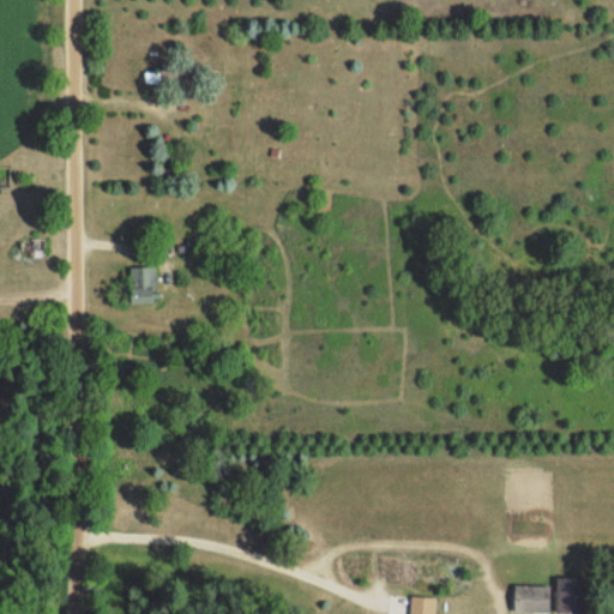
[(144,72),(144,85),(192,85),(192,61),(160,61),(160,72),(144,72)]
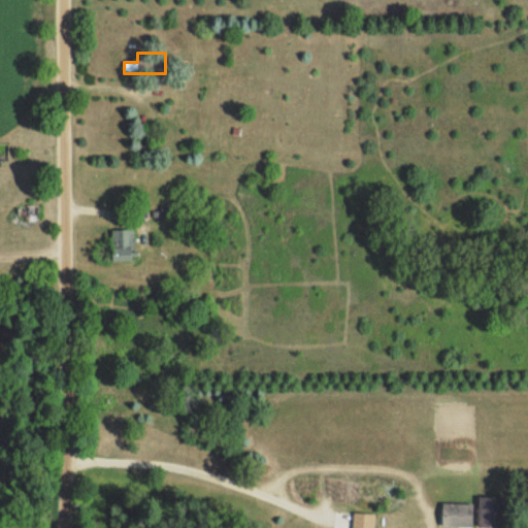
[(110,260),(133,260),(133,228),(110,228),(110,260)]
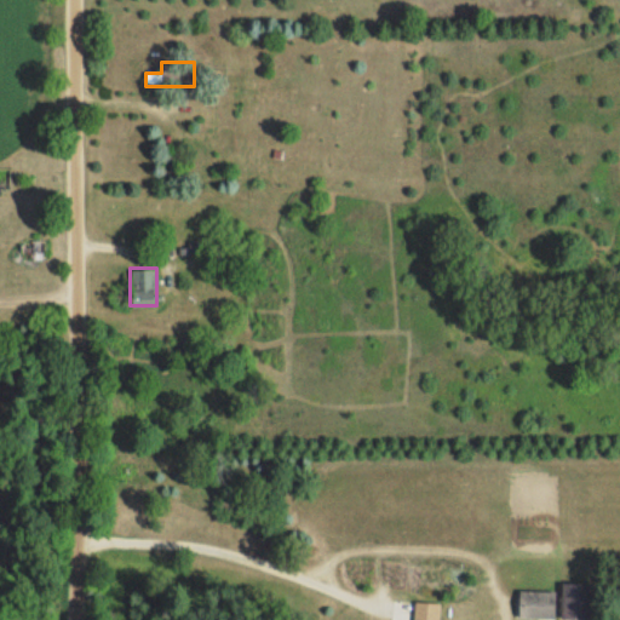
[(561,619),(585,619),(585,580),(561,580),(561,619)]
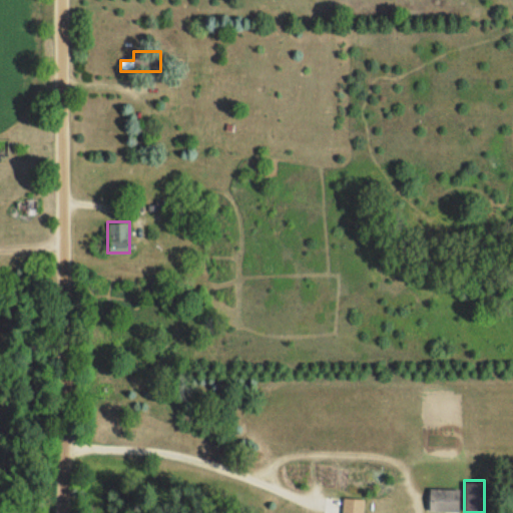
[(430,511),(459,511),(459,488),(430,488),(430,511)]
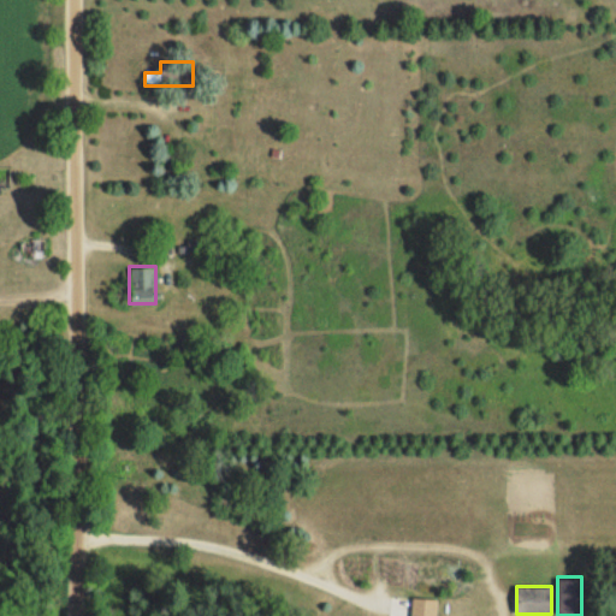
[(412,596),(409,615),(434,615),(437,598),(412,596)]
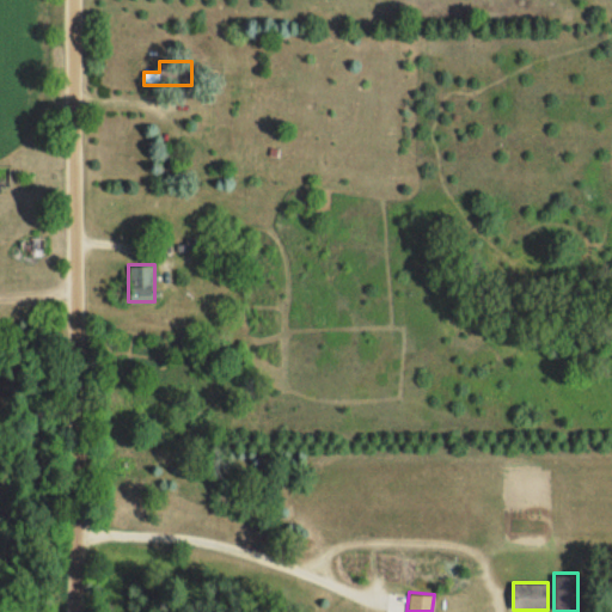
All buildings are outlined.
